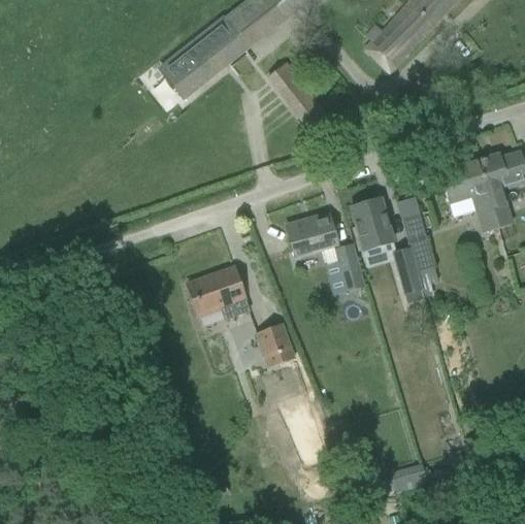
[(185,96),(290,13),(279,0),(247,0),(162,67),(185,96)]
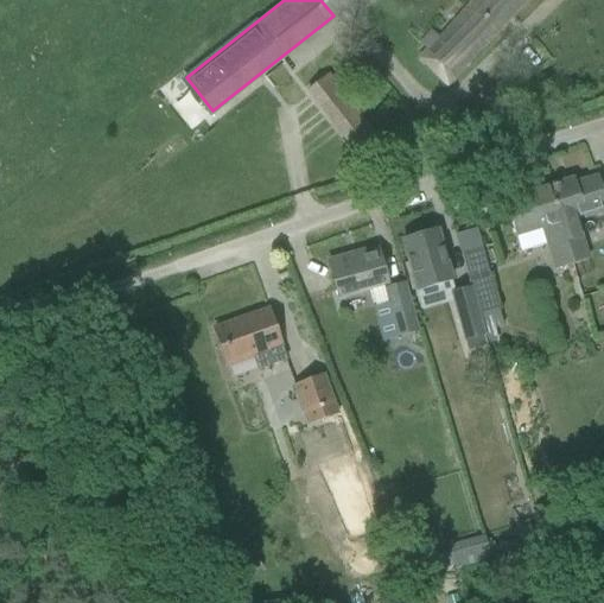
[(424,42),(430,49),(423,56),(450,82),(525,0),(474,0),(442,37),(434,30),(424,42)]
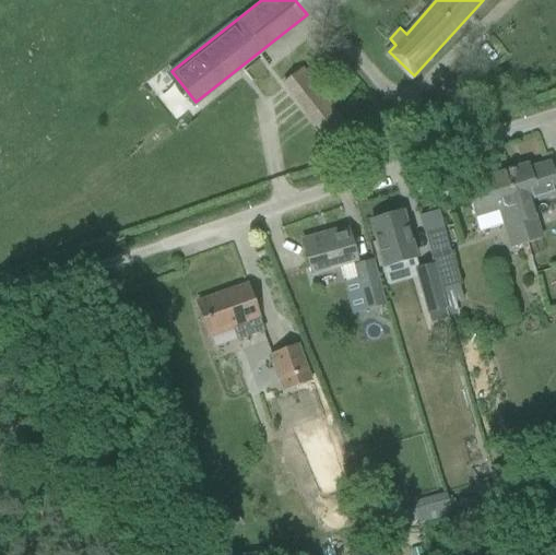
[(315,129),(336,118),(307,63),(286,74),(315,129)]
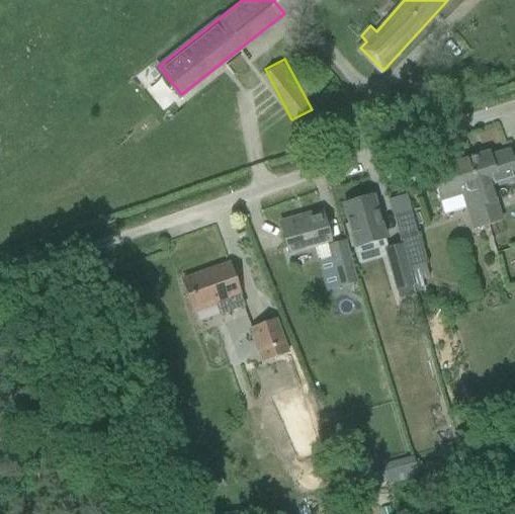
[(514,154),(512,147),(493,153),(492,149),(470,155),(490,223),(491,225),(505,221),(493,183),(500,181),(501,183),(514,178),(514,154)]
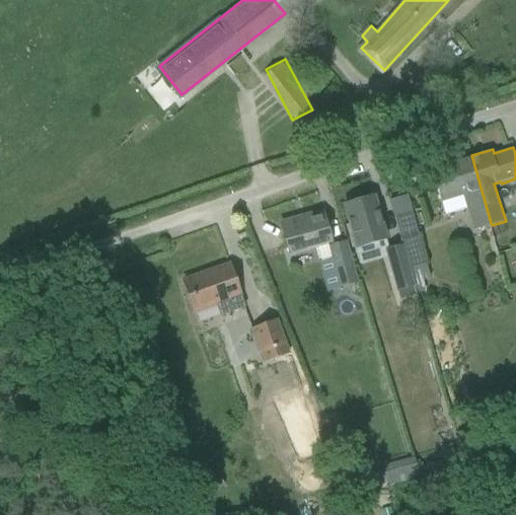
[(491,223),(471,155),(449,162),(450,165),(435,170),(443,200),(458,195),(467,192),(478,227),(491,223)]
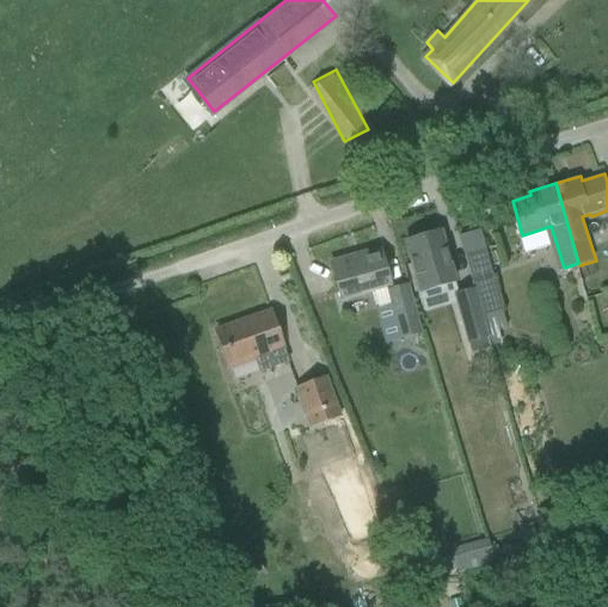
[(409,238),(422,284),(456,274),(442,228),(409,238)]
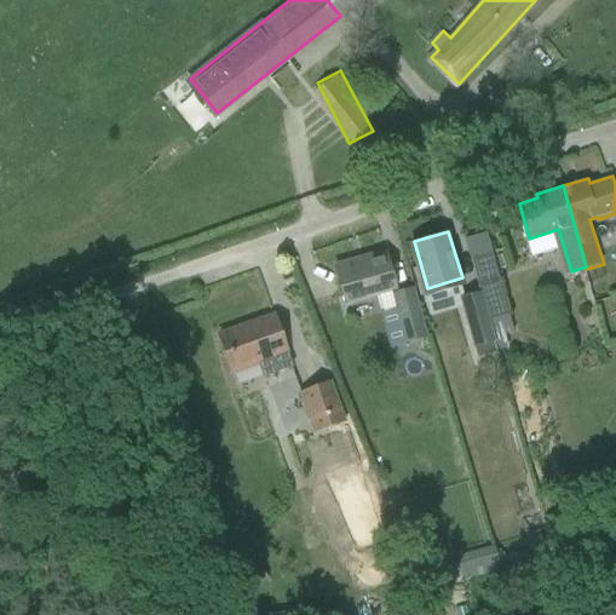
[(366,256),(368,262),(340,270),(349,300),(398,286),(387,249),(366,256)]
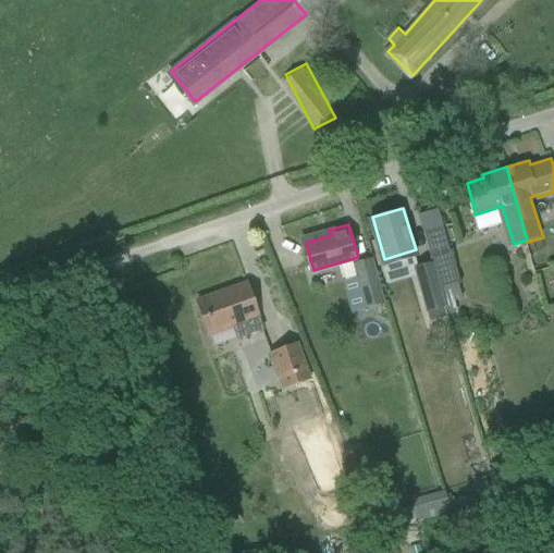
[(465,294),(451,248),(433,254),(435,260),(433,260),(445,299),(465,294)]
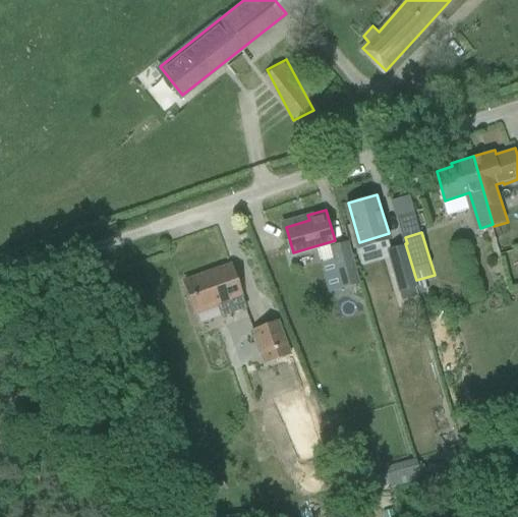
[(332,245),(343,285),(361,280),(349,240),(332,245)]
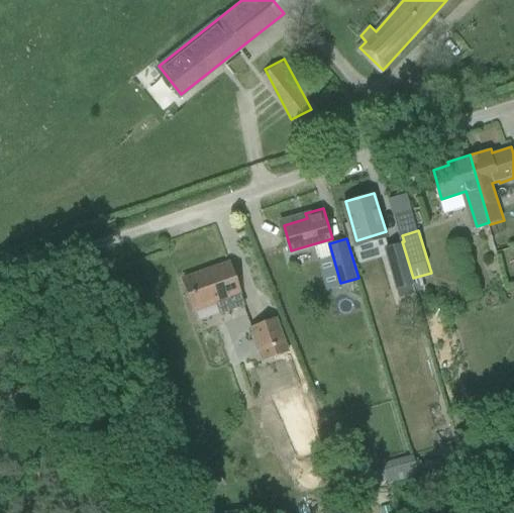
[(413,278),(402,241),(386,246),(398,287),(414,283),(413,278)]
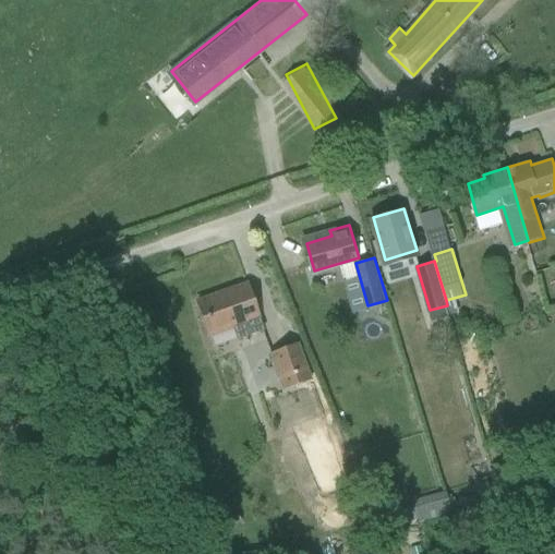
[(266,327),(250,281),(201,300),(212,333),(237,324),(241,336),(266,327)]
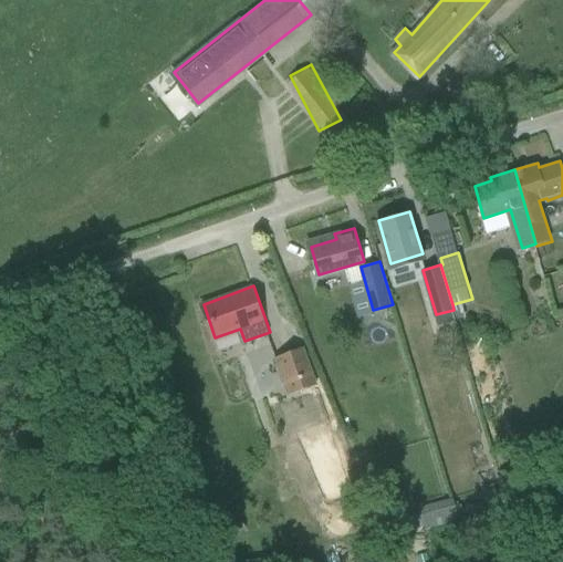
[(277,355),(289,391),(316,382),(303,345),(277,355)]
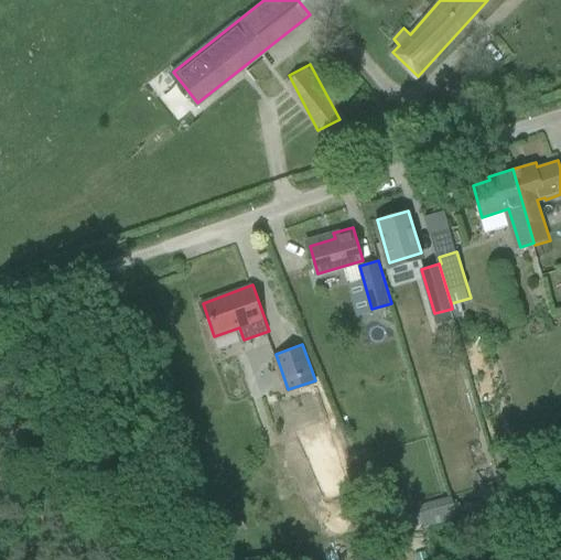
[(410,375),(396,379),(409,428),(423,423),(410,375)]
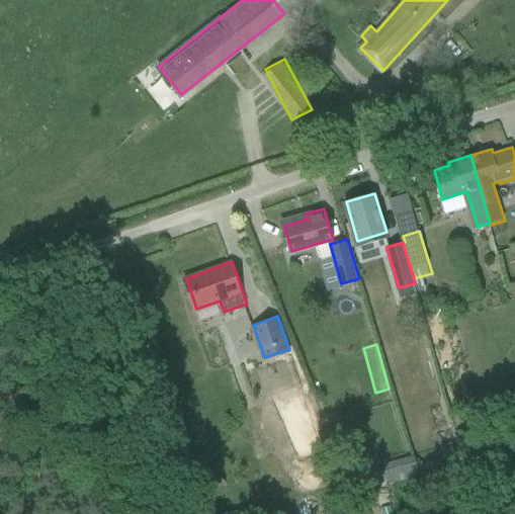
[(362,348),(352,351),(358,371),(367,368),(362,348)]
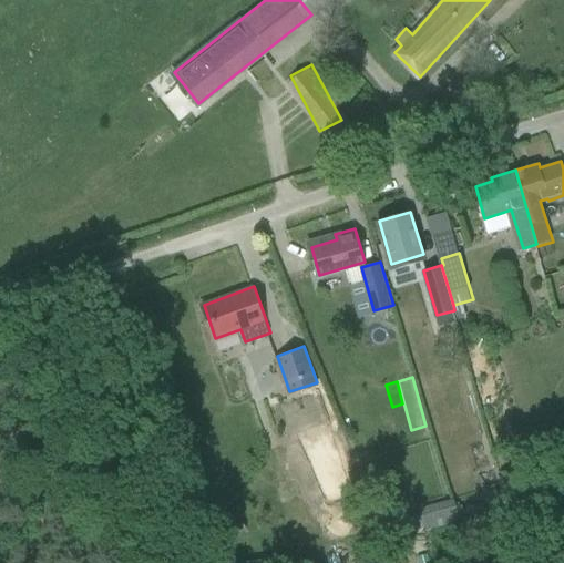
[(311,420),(295,426),(316,482),(332,476),(329,466),(345,459),(325,405),(308,410),(311,420)]
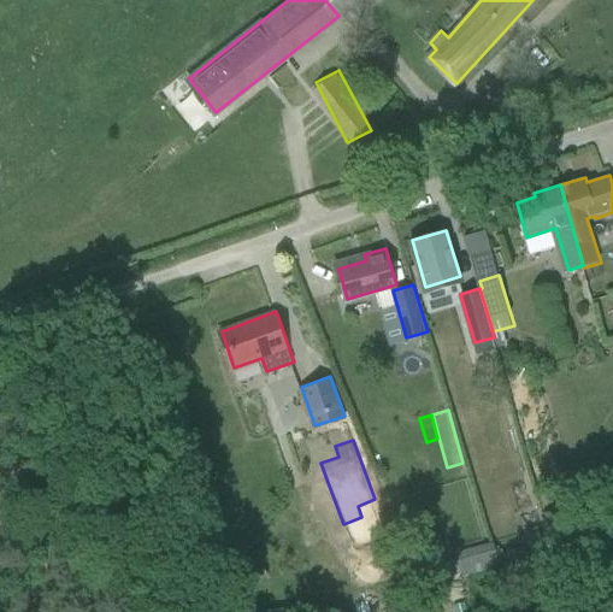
[(575,534),(558,537),(560,551),(577,547),(575,534)]
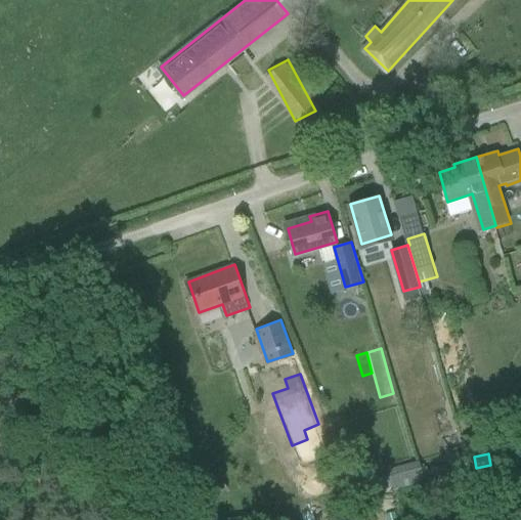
[(425,480),(419,460),(388,468),(394,488),(425,480)]
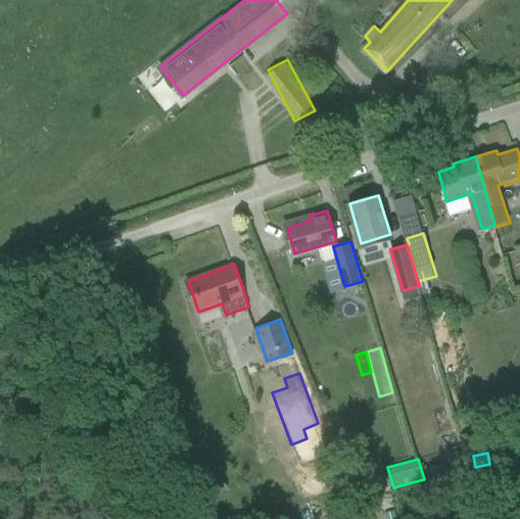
[(394,509),(384,511),(386,518),(396,516),(394,509)]
